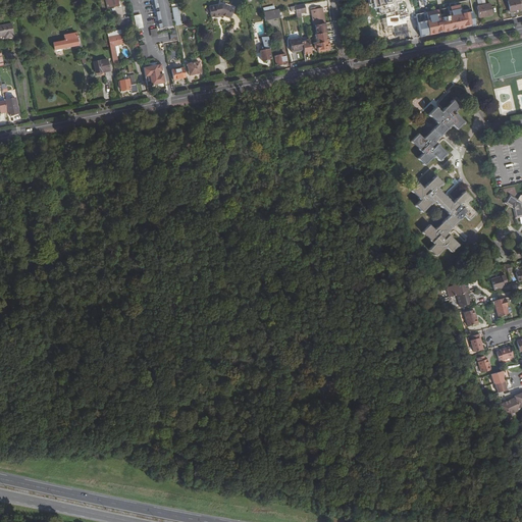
[(162,28),(156,0),(153,0),(159,28),(162,28)]
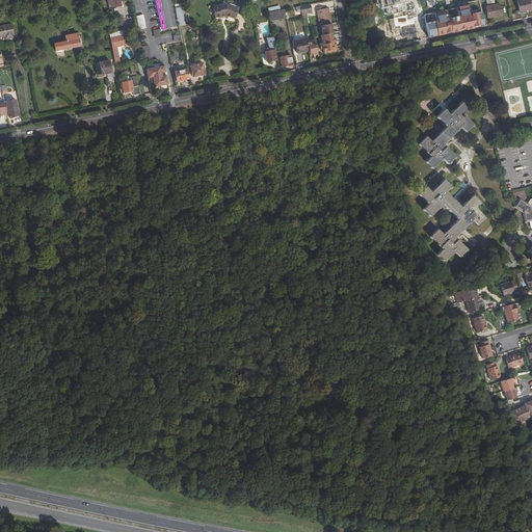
[(159,0),(165,28),(176,26),(169,0),(159,0)]
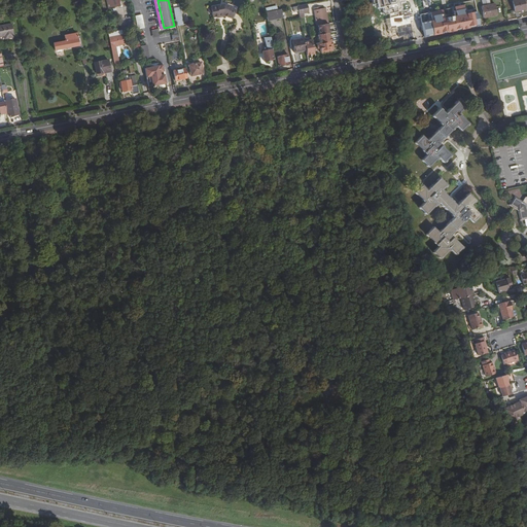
[(389,19),(398,16),(397,12),(401,11),(399,3),(403,2),(402,0),(372,0),(374,4),(378,3),(379,7),(383,7),(384,14),(388,14),(389,19)]
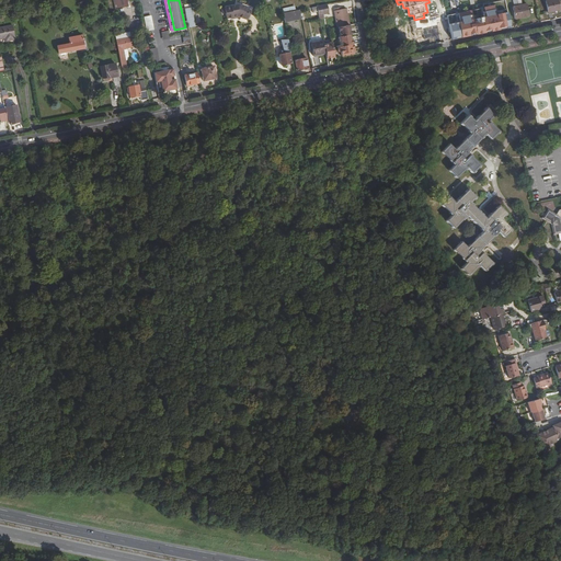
[(548,12),(556,11),(559,10),(557,0),(550,0),(546,1),(548,12)]
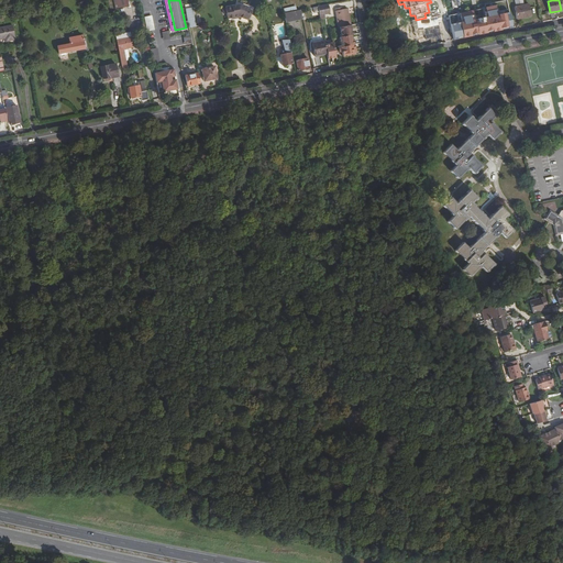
[(239,17),(239,18),(241,17),(249,20),(252,10),(245,8),(246,7),(239,4),(222,8),(223,14),(227,14),(228,19),(231,18),(231,19),(234,19),(234,17),(239,17)]
